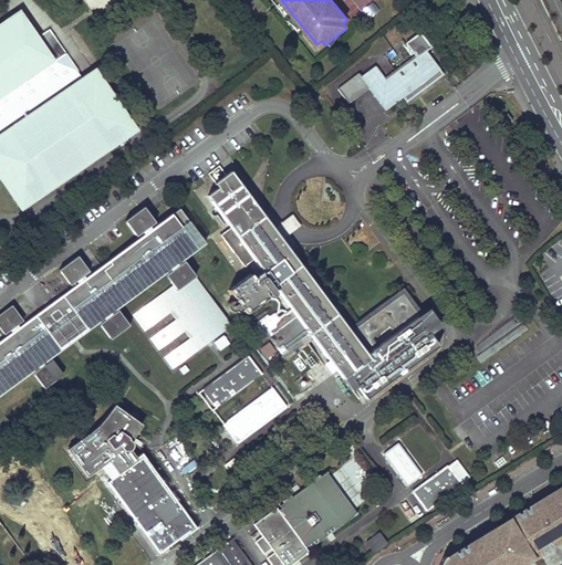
[(373,19),(382,12),(376,4),(367,12),(373,19)]
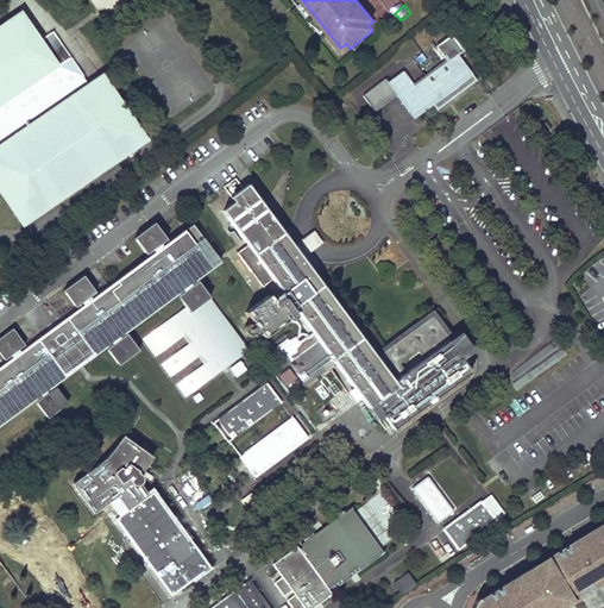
[(0,176),(31,221),(150,140),(107,79),(0,151),(0,136),(87,77),(57,35),(45,43),(26,14),(0,32),(0,176)]
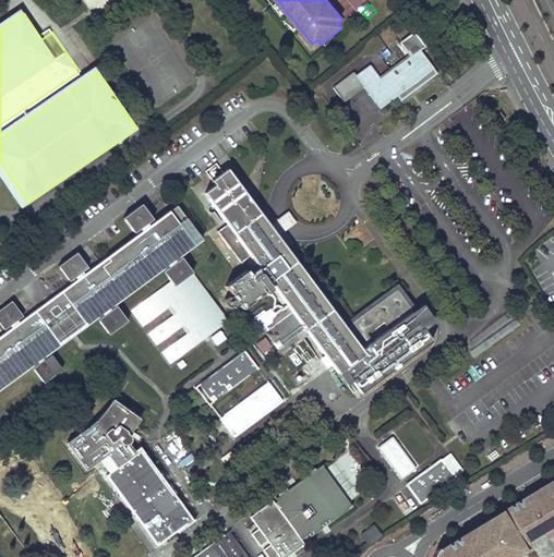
[(425,76),(432,72),(420,57),(423,53),(411,37),(397,48),(406,58),(378,79),(370,69),(356,80),(352,75),(334,91),(344,105),(364,89),(366,93),(371,100),(375,106),(380,111),(393,101),(425,76)]
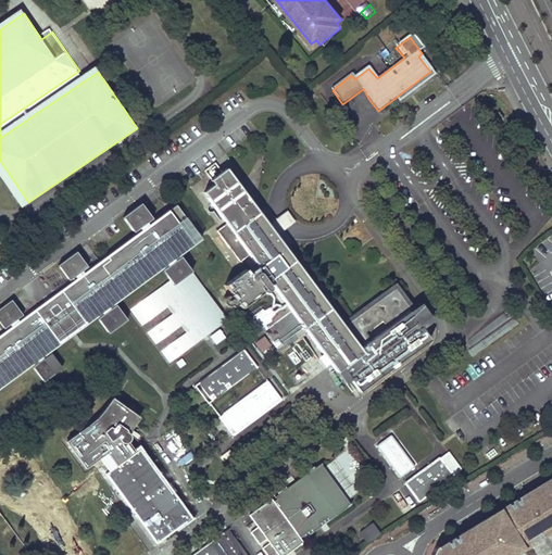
[(424,76),(391,101),(396,106),(428,82),(435,77),(430,72),(424,76)]
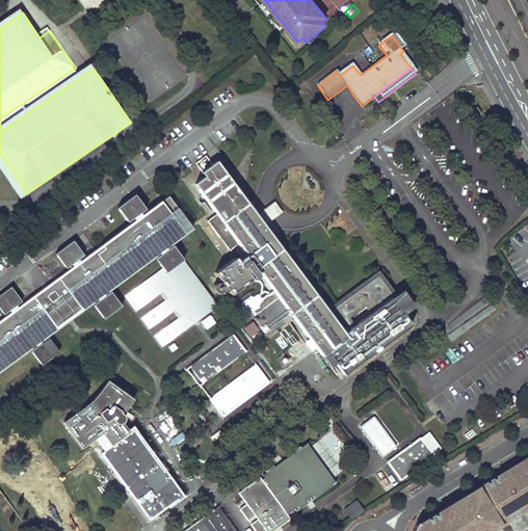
[(208,176),(198,183),(219,212),(209,219),(232,250),(242,242),(251,254),(243,260),(239,256),(220,270),(222,280),(222,279),(225,281),(223,282),(227,286),(228,286),(229,287),(229,288),(237,293),(256,279),(252,273),(254,272),(257,275),(258,276),(259,276),(260,276),(261,276),(262,275),(262,273),(262,272),(259,268),(261,267),(282,296),(256,315),(271,336),(297,317),(313,340),(317,345),(320,349),(325,355),(330,352),(338,363),(346,374),(377,351),(376,350),(381,346),(384,347),(414,324),(405,313),(404,312),(403,313),(401,310),(402,309),(395,298),(397,296),(380,274),(336,308),(339,313),(335,316),(330,309),(266,223),(259,213),(219,160),(215,163),(207,153),(199,159),(206,170),(205,170),(208,176)]
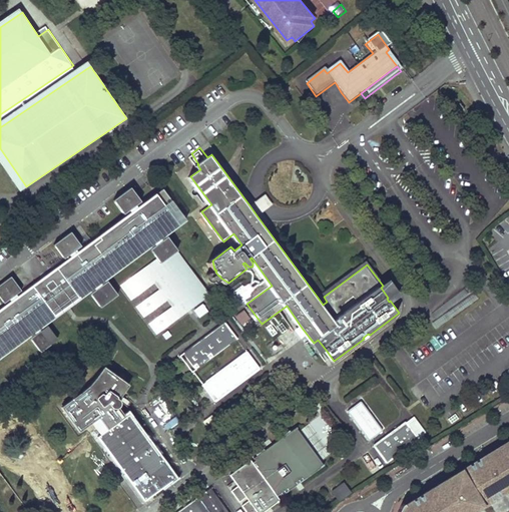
[(0,357),(35,331),(37,334),(32,337),(42,352),(59,339),(49,325),(44,329),(40,323),(92,284),(97,289),(92,293),(102,307),(120,294),(109,280),(104,284),(100,278),(152,238),(156,244),(151,248),(158,258),(162,263),(176,251),(179,249),(169,235),(163,239),(159,233),(184,214),(168,192),(143,211),(138,204),(143,200),(132,186),(115,199),(125,213),(130,209),(136,216),(115,232),(95,247),(83,256),(78,248),(83,244),(72,230),(55,243),(66,258),(71,254),(73,258),(21,297),(18,294),(23,290),(13,276),(0,285),(0,294),(6,303),(11,299),(14,303),(0,312),(0,357)]
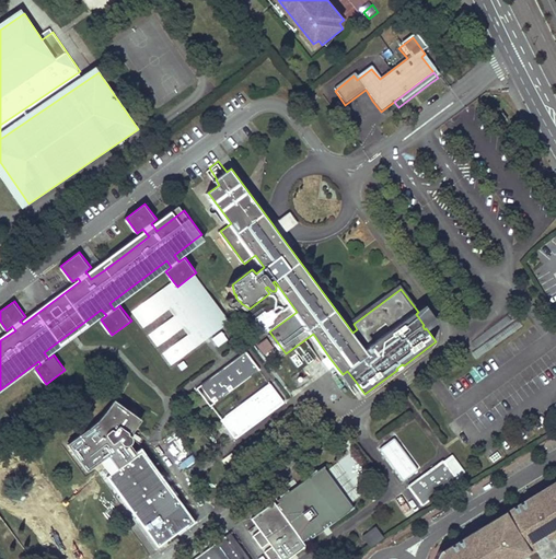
[(277,221),(273,224),(280,235),(300,221),(291,210),(277,221)]
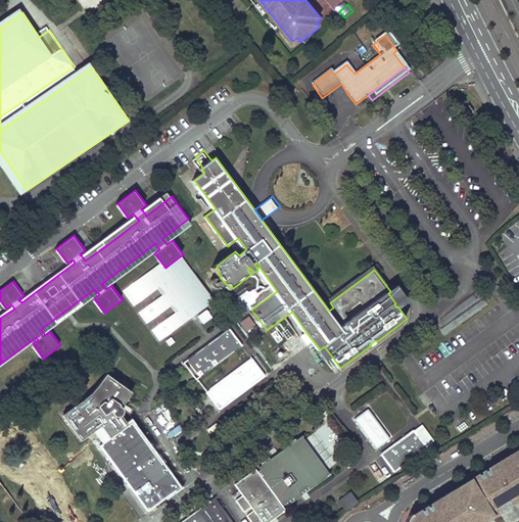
[(183,254),(180,256),(214,301),(217,299),(183,254)]
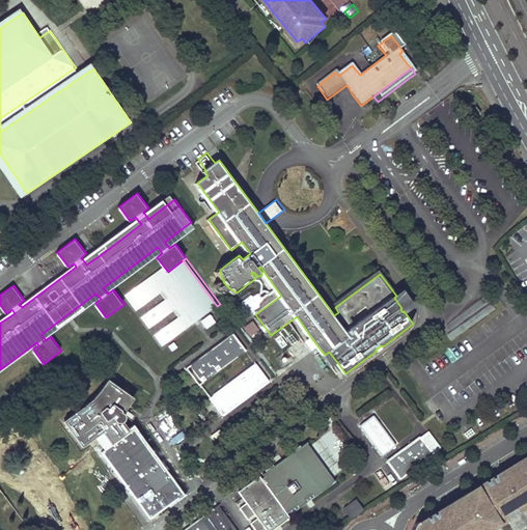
[(156,334),(164,345),(217,306),(183,260),(168,272),(164,267),(127,295),(138,310),(162,293),(166,299),(143,316),(151,328),(175,310),(179,316),(156,334)]
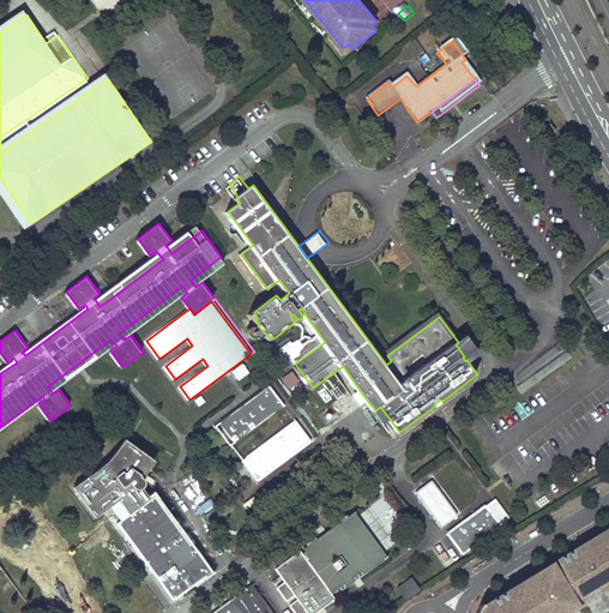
[(380,356),(386,365),(391,361),(387,355),(439,317),(458,342),(456,344),(464,356),(463,358),(465,361),(466,360),(468,361),(474,358),(474,356),(478,353),(469,340),(464,343),(440,311),(380,356)]
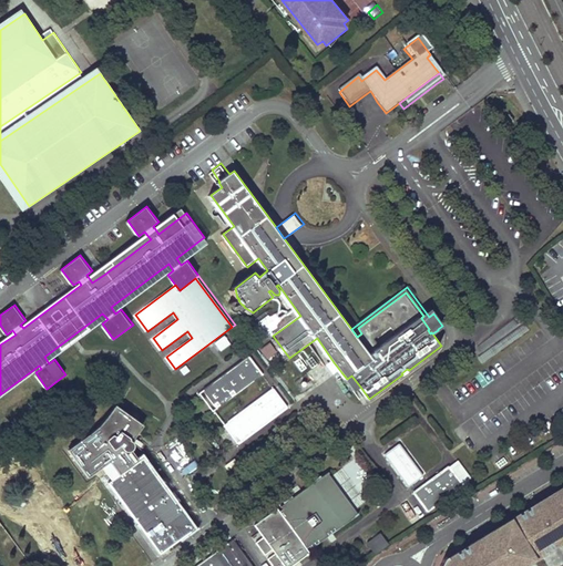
[(531,332),(515,318),(479,346),(485,366),(531,332)]
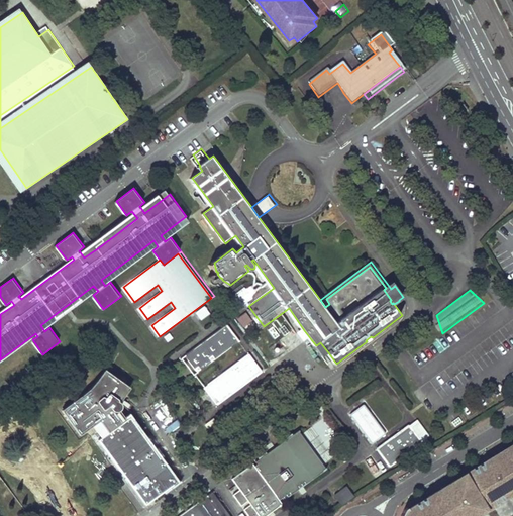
[(203,320),(213,313),(207,305),(197,312),(203,320)]
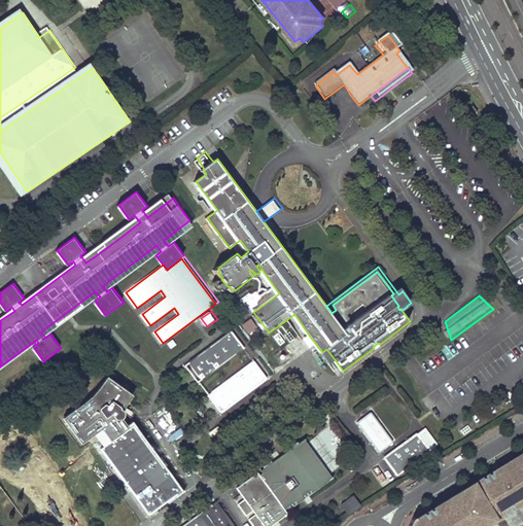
[(244,323),(251,334),(260,327),(253,317),(244,323)]
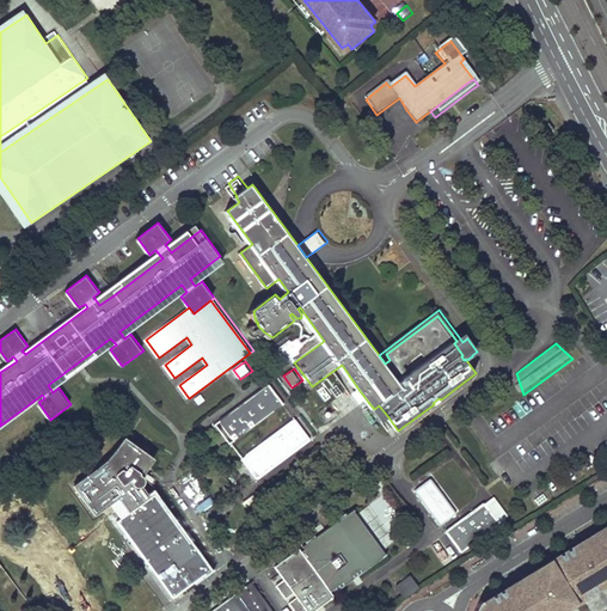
[(271,385),(219,425),(234,444),(286,404),(271,385)]
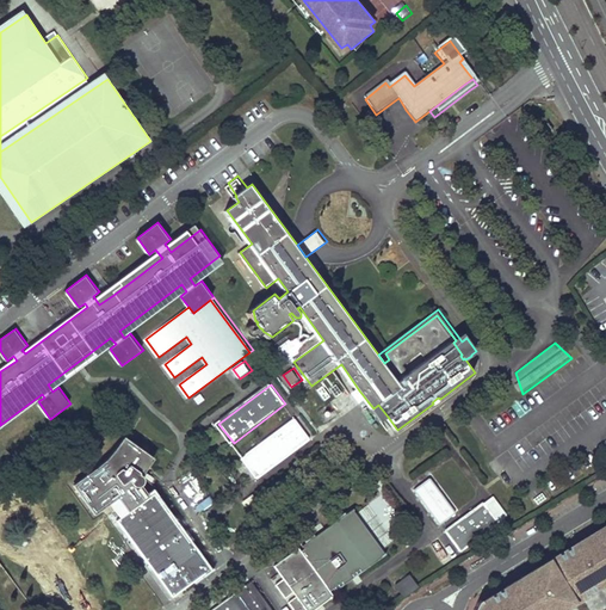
[(364,396),(359,390),(354,394),(362,405),(368,401),(364,396)]
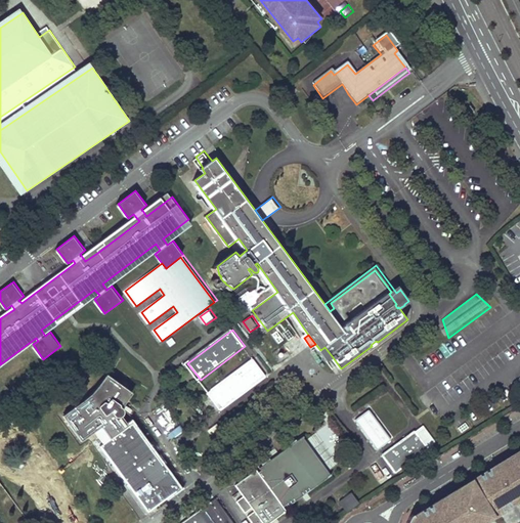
[(333,357),(325,347),(320,350),(328,360),(333,357)]
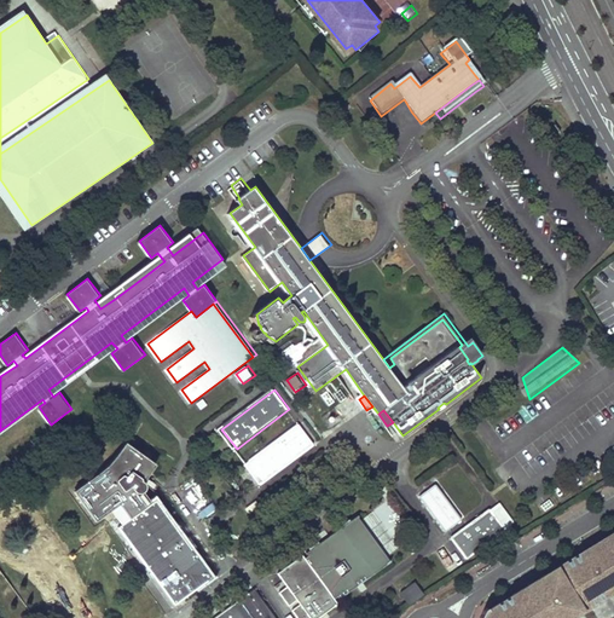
[(301,423),(248,465),(261,483),(316,442),(301,423)]
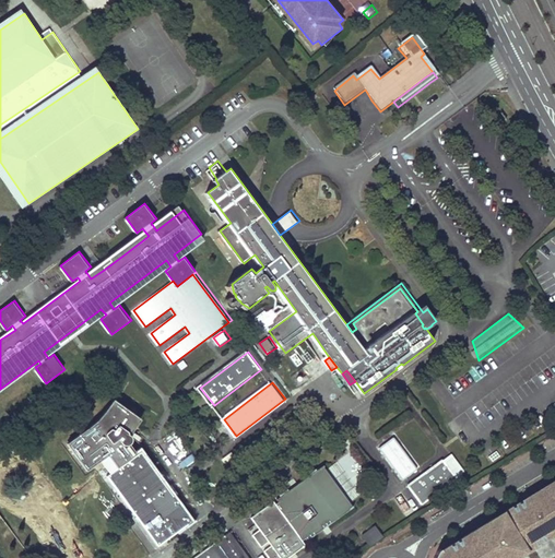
[(99,423),(71,442),(90,469),(104,459),(114,473),(110,476),(141,519),(161,546),(192,523),(176,499),(169,490),(142,453),(140,455),(132,444),(133,442),(132,440),(132,438),(130,436),(142,420),(117,401),(99,423)]
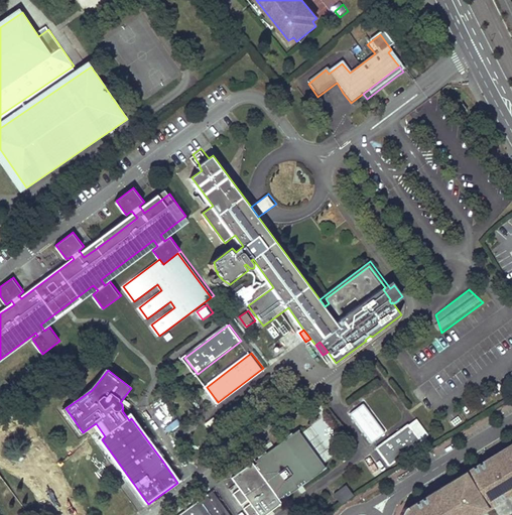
[(365,403),(354,410),(373,440),(385,433),(365,403)]
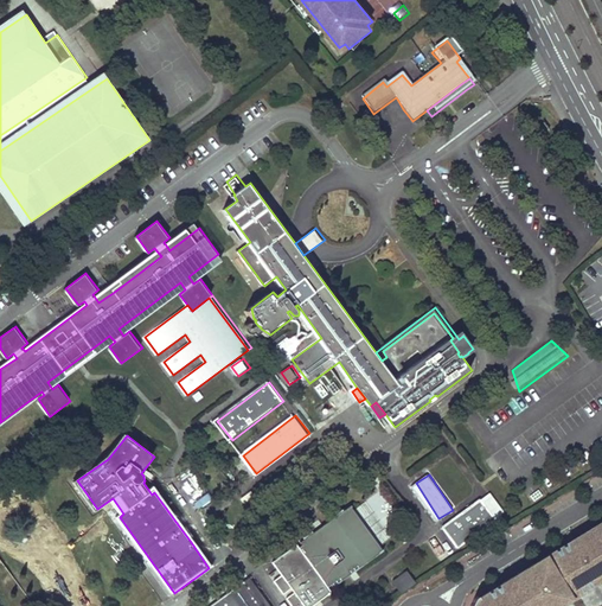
[(256,495),(244,502),(248,506),(260,499),(256,495)]
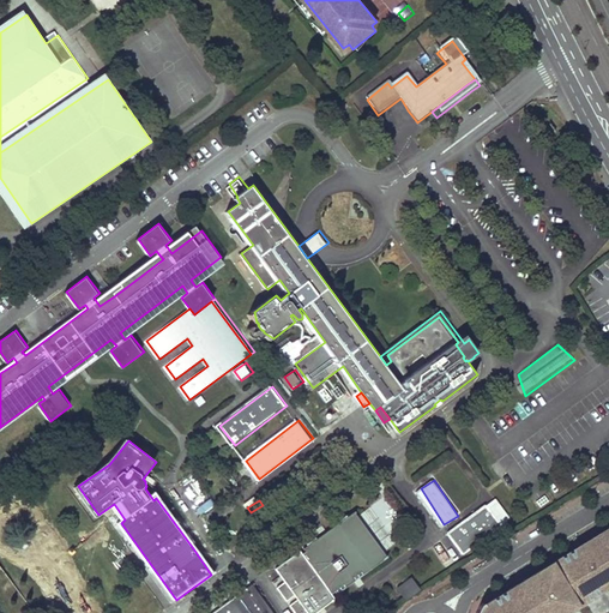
[(498,502),(450,534),(463,553),(510,521),(498,502)]
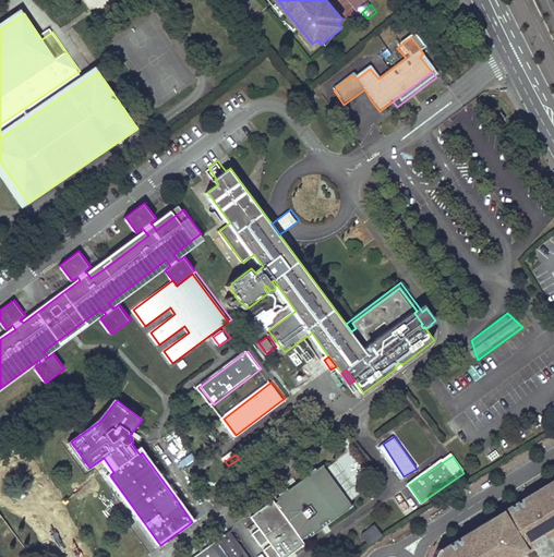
[(324,463),(321,465),(346,500),(335,508),(340,516),(354,505),(338,482),(324,463)]
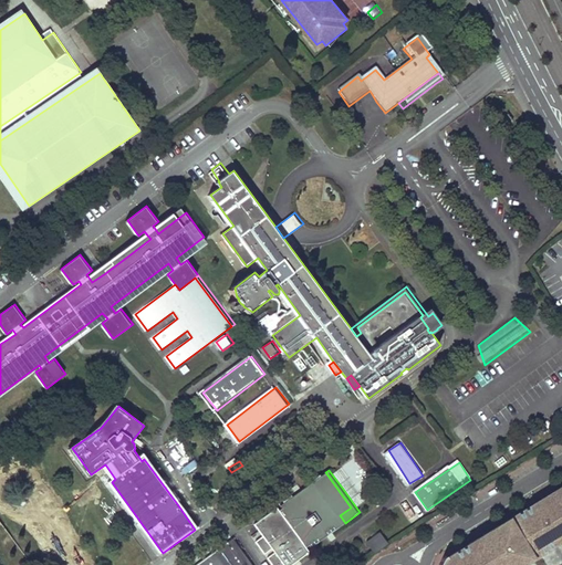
[(269,556),(274,564),(291,564),(311,551),(309,546),(311,544),(313,546),(345,523),(340,515),(351,508),(325,472),(299,491),(282,504),(284,506),(281,509),(279,506),(262,519),(257,523),(264,535),(258,541),(267,553),(273,547),(277,551),(269,556)]
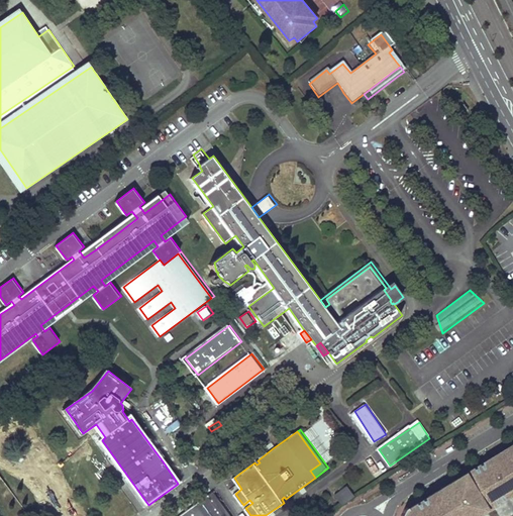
[(481,515),(512,496),(512,446),(430,498),(412,509),(411,508),(409,510),(407,512),(406,515),(481,515)]
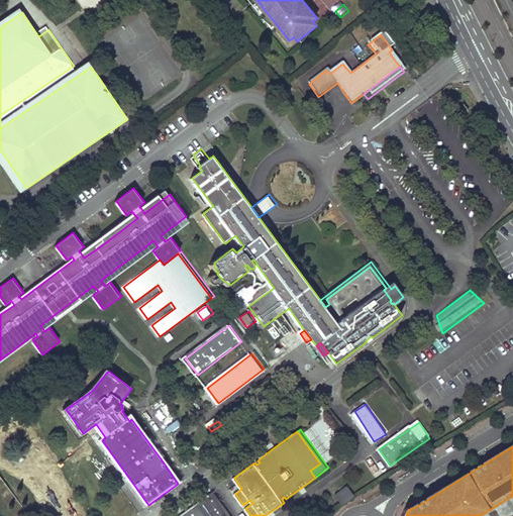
[(160,450),(157,453),(163,461),(166,459),(161,452),(160,450)]
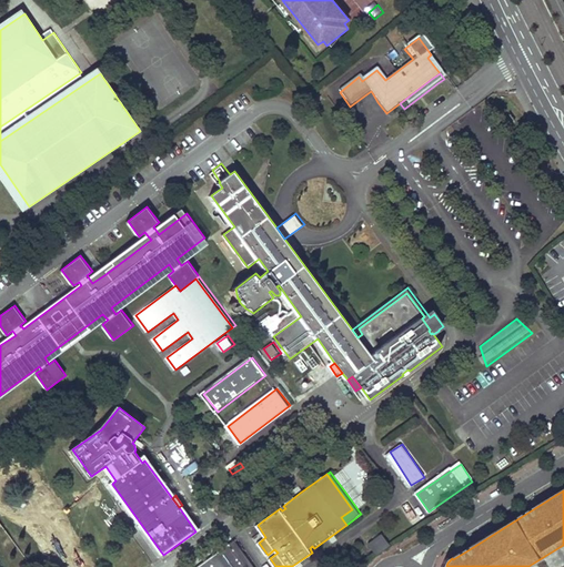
[(412,505),(406,510),(416,523),(423,517),(412,505)]
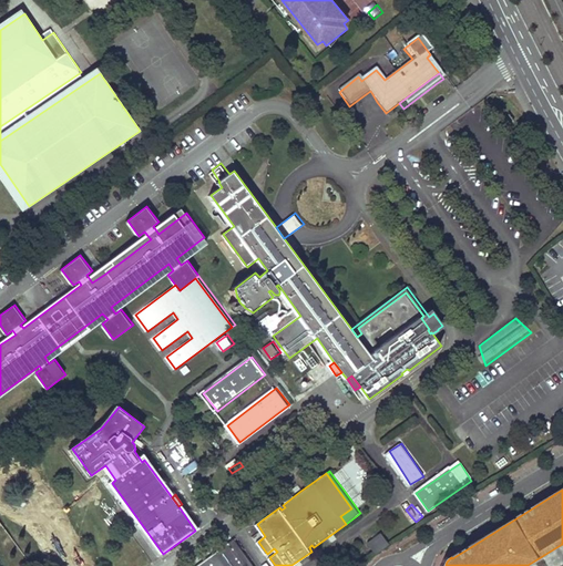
[(379,532),(366,542),(376,554),(388,544),(379,532)]
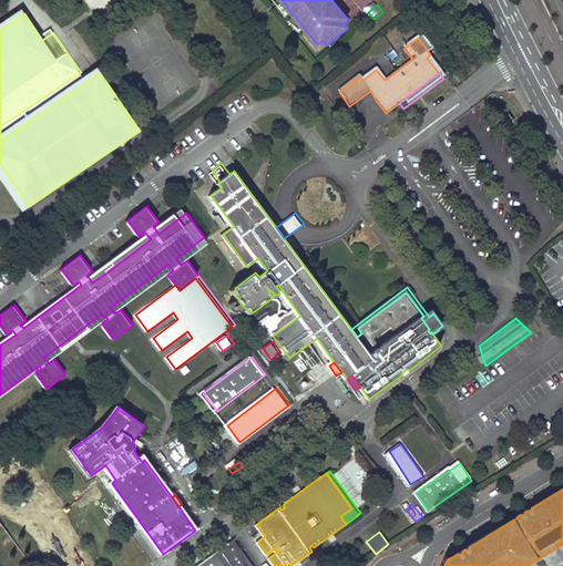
[(255,565),(236,538),(231,543),(246,565),(255,565)]
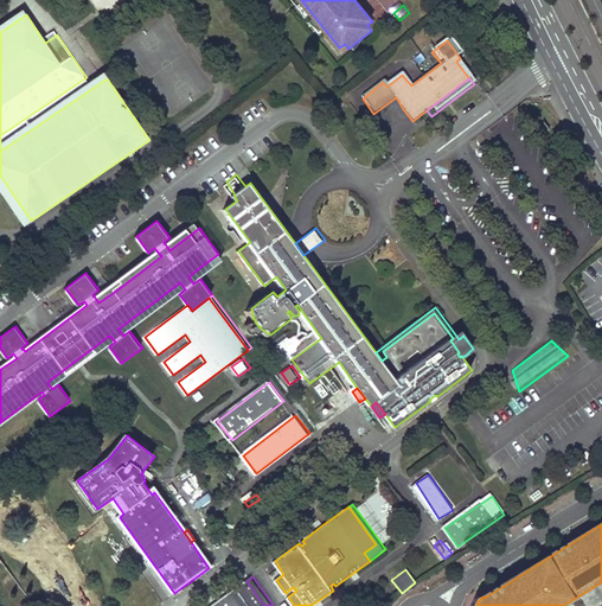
[(263,605),(247,581),(211,605),(263,605)]
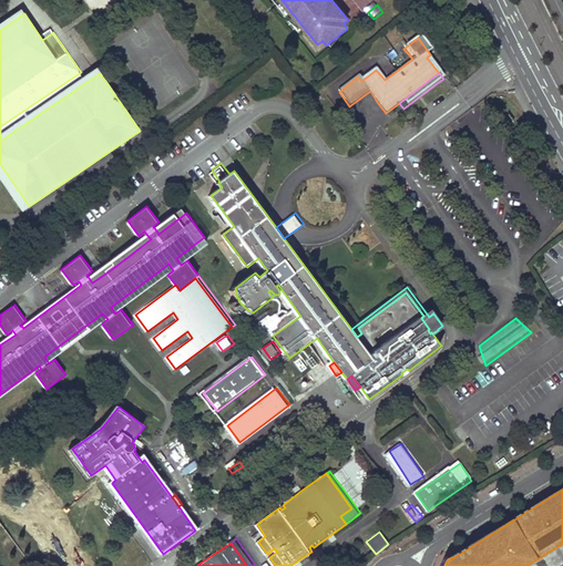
[(20,565),(30,561),(27,554),(14,559),(18,565),(20,565)]
